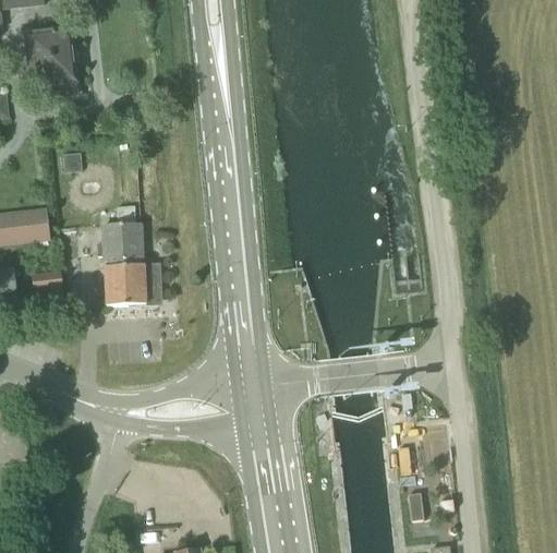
[(41,34),(26,36),(32,86),(49,84),(50,94),(53,94),(75,91),(73,77),(74,77),(69,31),(57,32),(57,26),(41,28),(41,34)]
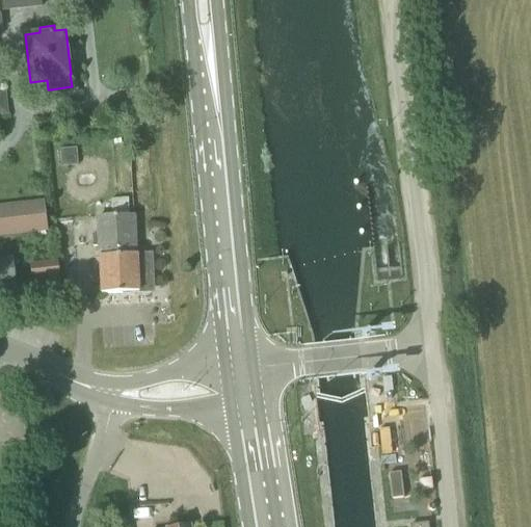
[(77,145),(60,146),(61,162),(78,161),(77,145)]
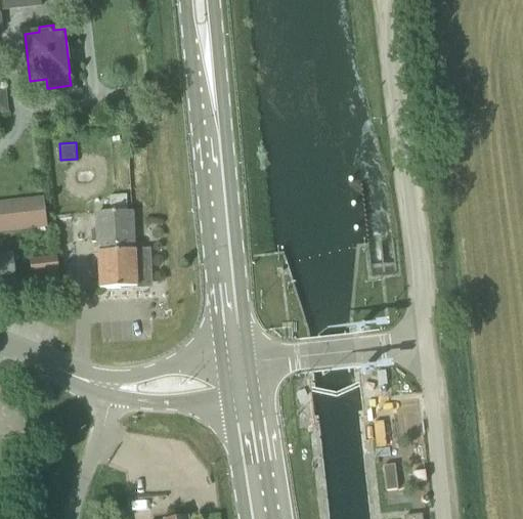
[(0,228),(48,224),(44,192),(0,197),(0,228)]
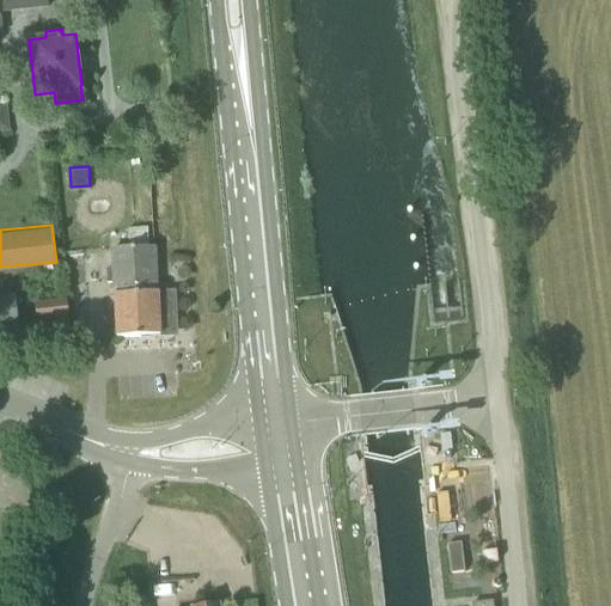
[(130,226),(132,242),(150,240),(148,225),(130,226)]
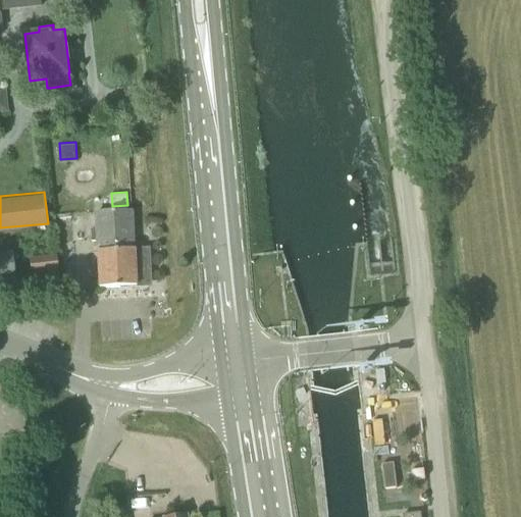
[(134,246),(132,207),(95,208),(96,227),(90,227),(90,237),(98,237),(100,285),(137,282),(137,280),(149,280),(148,248),(136,248),(136,246),(134,246)]
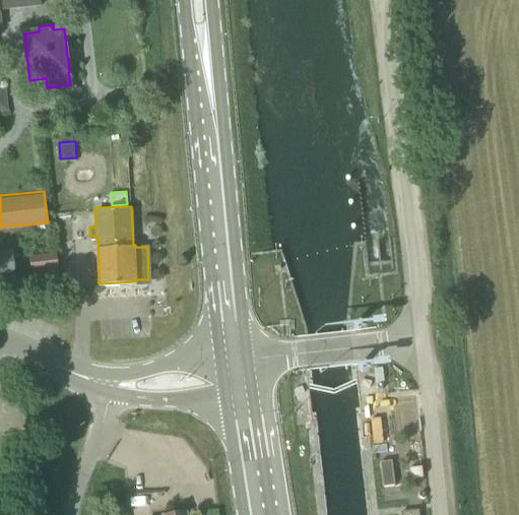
[(0,273),(15,272),(12,246),(0,247),(0,273)]
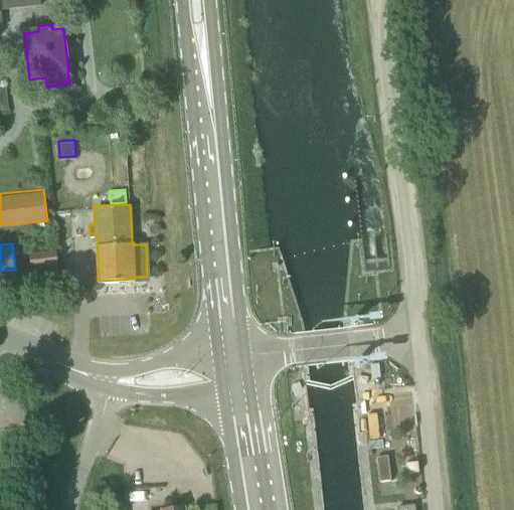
[(30,251),(31,268),(58,266),(56,249),(30,251)]
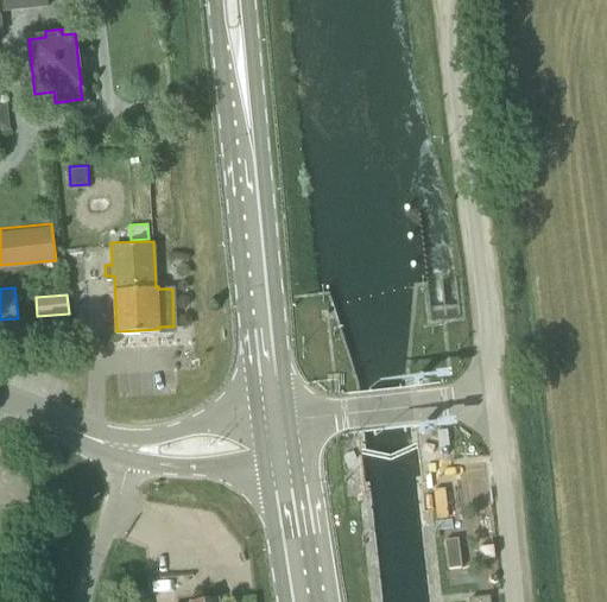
[(411,357),(412,376),(450,374),(448,330),(418,333),(419,356),(411,357)]
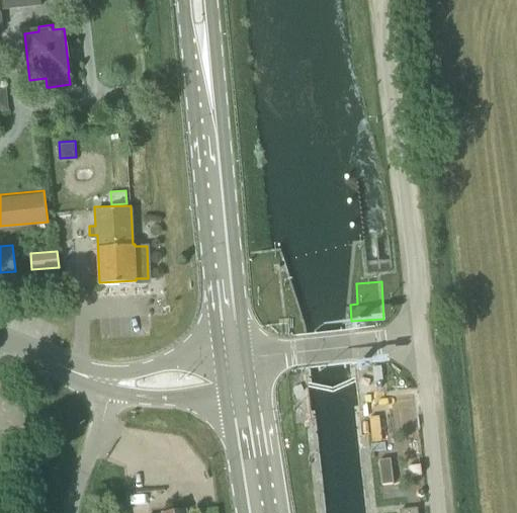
[(385,394),(362,394),(363,407),(416,405),(415,385),(385,386),(385,394)]
